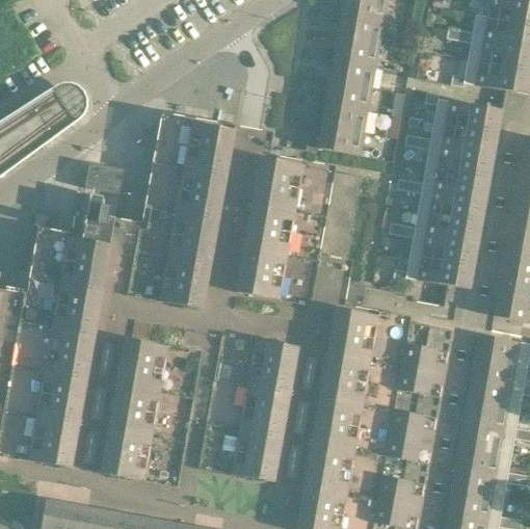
[(492,322),(494,314),(498,291),(499,292),(501,280),(512,282),(515,263),(504,261),(508,235),(521,237),(524,218),(512,216),(517,191),(528,193),(529,187),(529,175),(520,173),(523,160),(522,160),(526,137),(529,137),(529,0),(529,36),(528,36),(524,56),(529,56),(529,93),(518,90),(518,91),(507,89),(506,100),(504,110),(500,133),(497,146),(485,143),(482,162),(494,164),(489,189),(478,187),(474,207),(485,208),(481,234),(470,232),(467,250),(478,253),(475,265),(476,265),(469,310),(453,307),(456,286),(447,284),(444,306),(367,291),(360,290),(355,311),(453,328),(441,397),(420,393),(417,413),(438,417),(429,464),(408,459),(404,479),(425,483),(417,528),(414,528),(396,526),(395,528),(4,528),(1,528),(0,528),(444,528),(448,511),(452,490),(456,467),(460,445),(464,423),(468,401),(472,378),(476,356),(480,334),(489,335),(489,332),(492,322)]
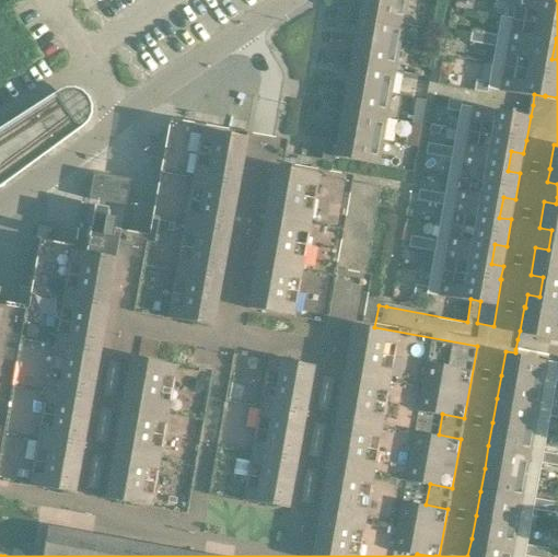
[(349,18),(360,20),(361,14),(406,22),(410,0),(363,0),(362,9),(351,7),(349,18)]
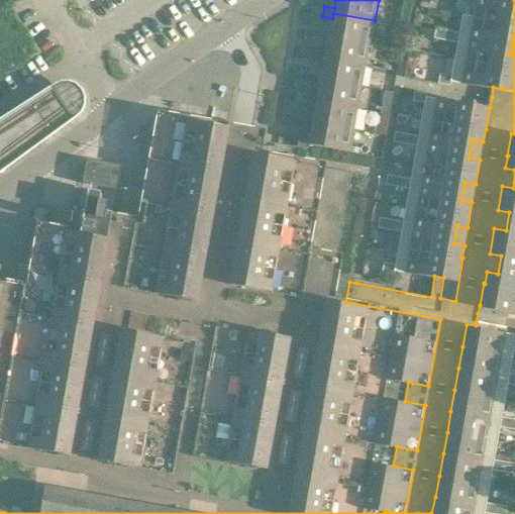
[(477,0),(475,15),(464,13),(460,30),(437,26),(435,36),(458,40),(453,74),(441,71),(439,82),(451,84),(452,80),(493,87),(503,89),(503,88),(514,90),(514,55),(509,55),(513,35),(514,35),(514,0),(477,0)]
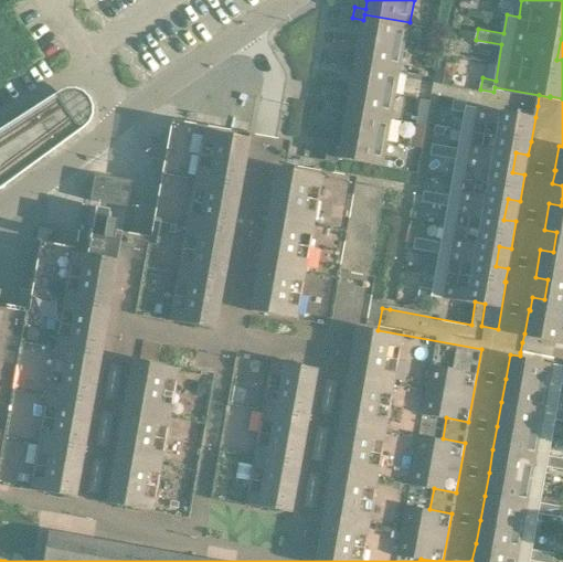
[(341,16),(352,18),(354,7),(343,4),(341,16)]
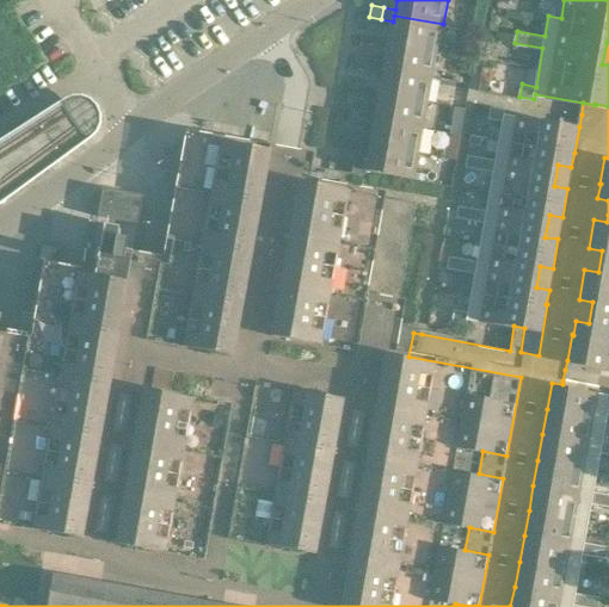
[(438,49),(443,24),(394,16),(393,22),(389,41),(438,49)]
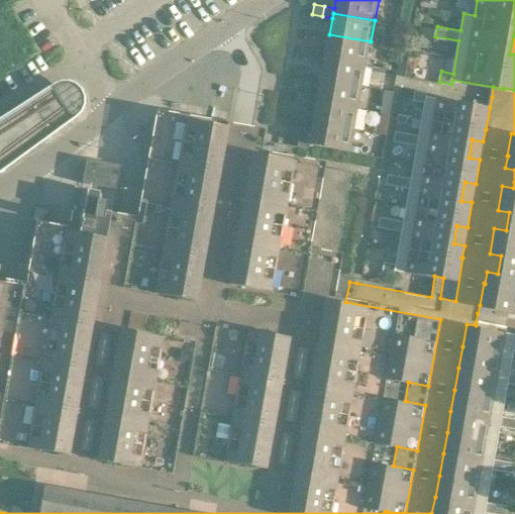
[(367,64),(371,41),(329,34),(326,50),(316,48),(314,60),(325,61),(326,56),(367,64)]
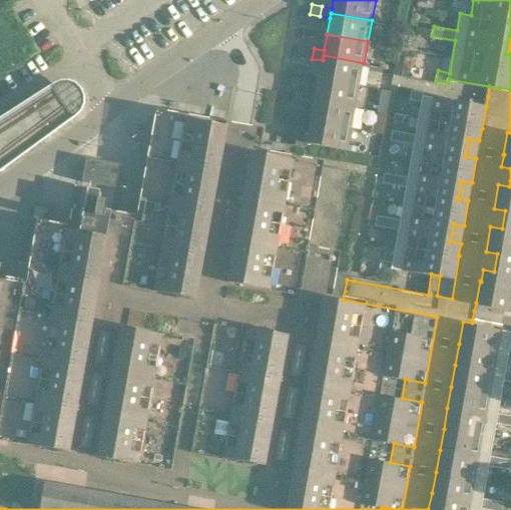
[(312,59),(314,48),(304,46),(302,57),(312,59)]
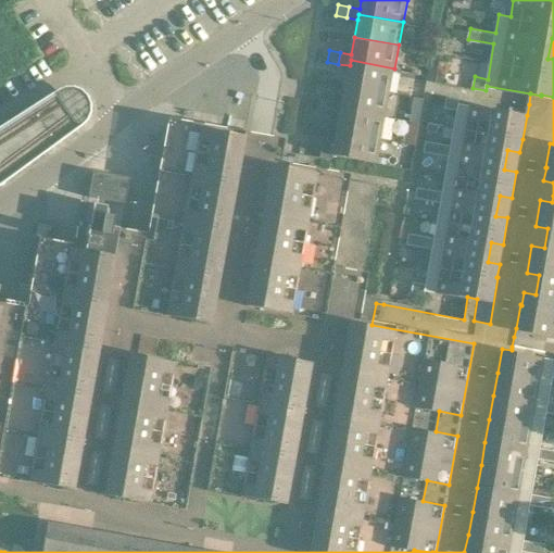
[(347,84),(390,91),(394,68),(351,60),(350,65),(347,84)]
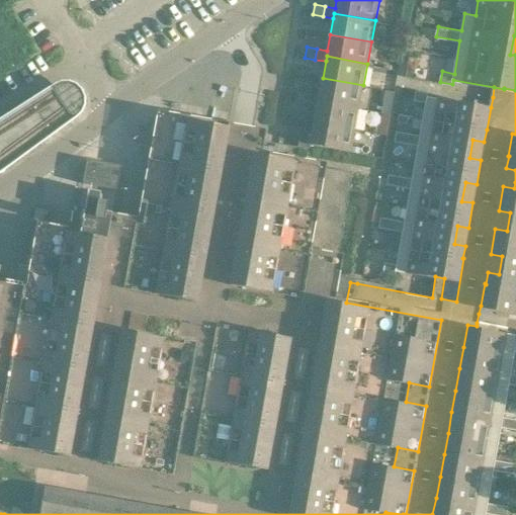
[(359,106),(363,85),(323,78),(320,94),(310,92),(308,102),(318,104),(319,99),(359,106)]
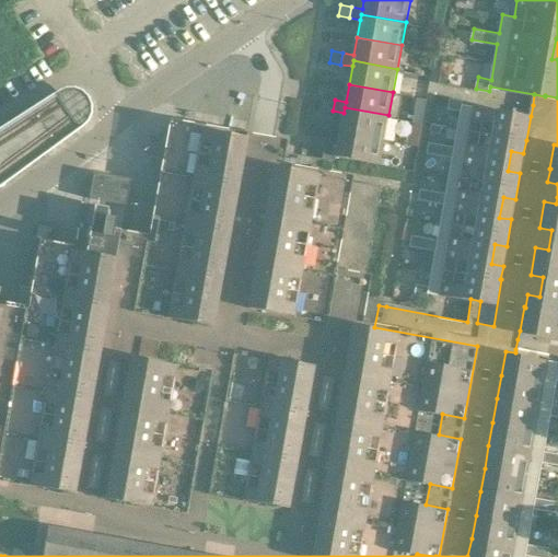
[(421,187),(419,198),(444,202),(438,238),(413,233),(410,244),(437,250),(430,285),(417,282),(415,293),(428,296),(429,291),(471,299),(480,301),(477,323),(493,326),(501,279),(500,279),(503,266),(491,264),(495,244),(507,246),(511,219),(499,218),(503,197),(515,199),(520,173),(508,171),(511,151),(523,153),(526,140),(531,116),(519,114),(519,113),(463,103),(464,99),(451,96),(449,107),(462,109),(455,144),(429,140),(427,151),(453,157),(446,192),(421,187)]
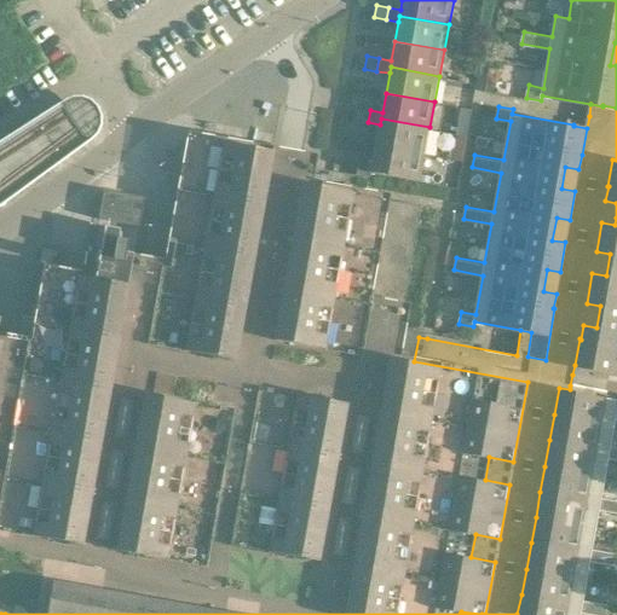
[(368,122),(370,110),(357,108),(356,120),(368,122)]
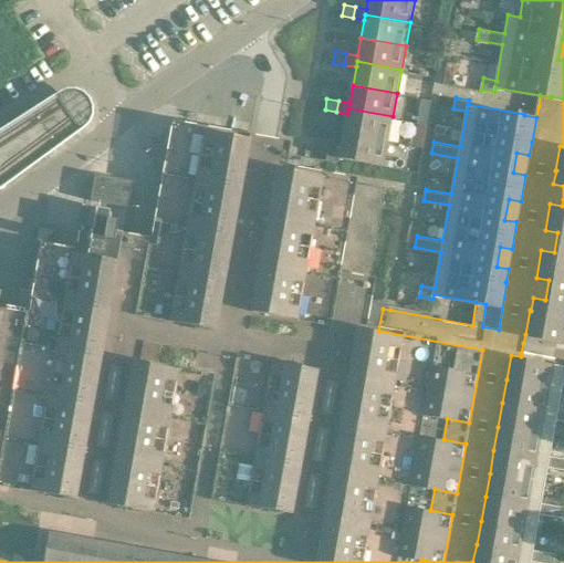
[(344,132),(388,139),(393,116),(348,108),(347,114),(344,132)]
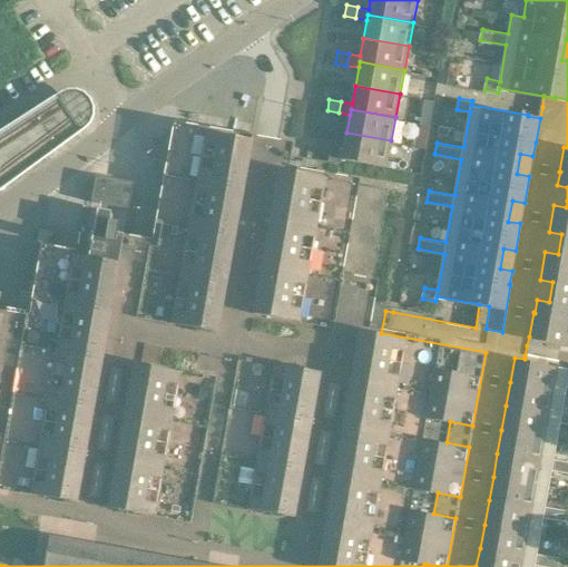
[(460,497),(469,447),(447,442),(450,421),(472,426),(486,352),(381,333),(385,311),(369,308),(390,188),(359,183),(360,177),(289,164),(291,154),(292,154),(294,142),(282,139),(281,139),(267,137),(258,136),(258,135),(246,133),(246,134),(223,129),(223,128),(211,126),(211,127),(187,123),(187,121),(175,119),(173,132),(174,133),(167,167),(166,167),(164,179),(165,179),(158,214),(156,227),(154,240),(144,237),(130,235),(130,234),(118,232),(119,221),(110,220),(113,209),(98,207),(95,227),(82,225),(80,237),(81,238),(79,251),(68,248),(55,246),(55,245),(42,243),(40,255),(41,255),(36,290),(35,290),(32,303),(31,315),(7,311),(7,310),(0,308),(0,566),(1,566),(5,566),(423,566),(424,564),(443,566),(447,566),(456,518),(433,514),(438,492),(460,497)]
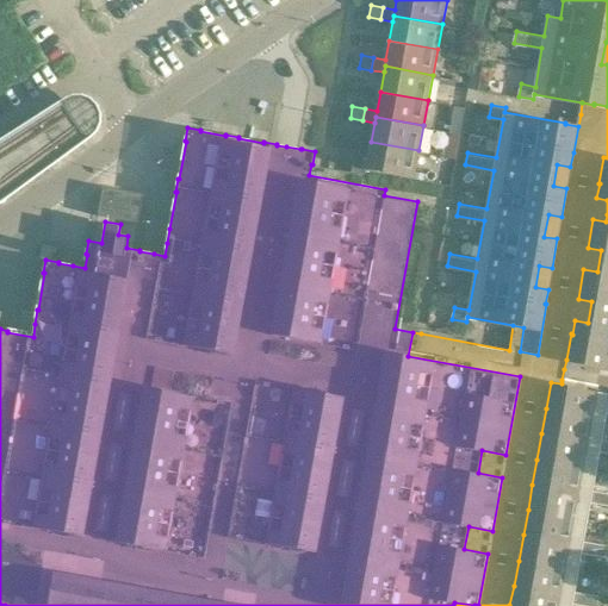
[(471,133),(470,142),(481,143),(482,136),(471,133)]
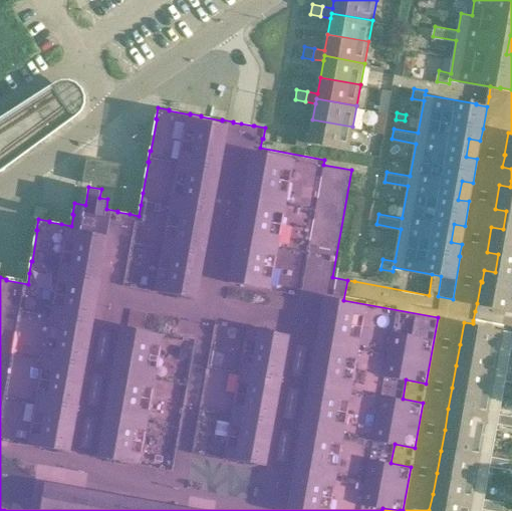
[(348,150),(352,126),(312,119),(309,137),(299,135),(297,145),(308,146),(308,142),(348,150)]
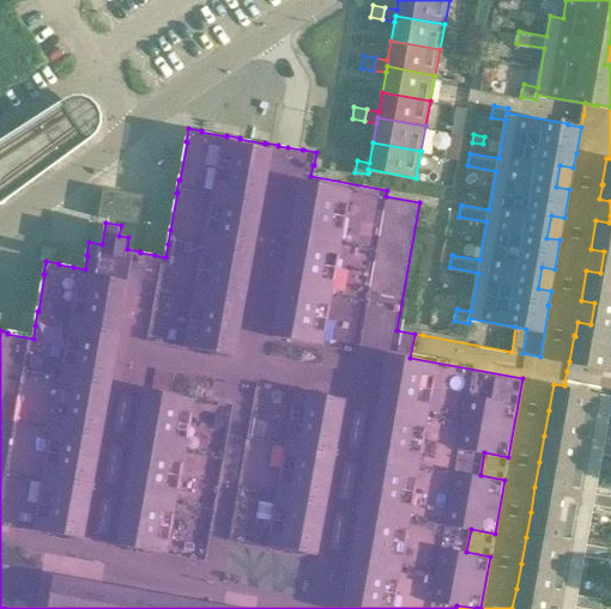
[(586,270),(581,300),(594,303),(591,324),(578,322),(575,336),(574,335),(569,361),(584,365),(610,370),(610,158),(606,158),(602,184),(603,184),(599,199),(610,201),(610,215),(609,223),(596,220),(591,249),(604,251),(600,273),(586,270)]
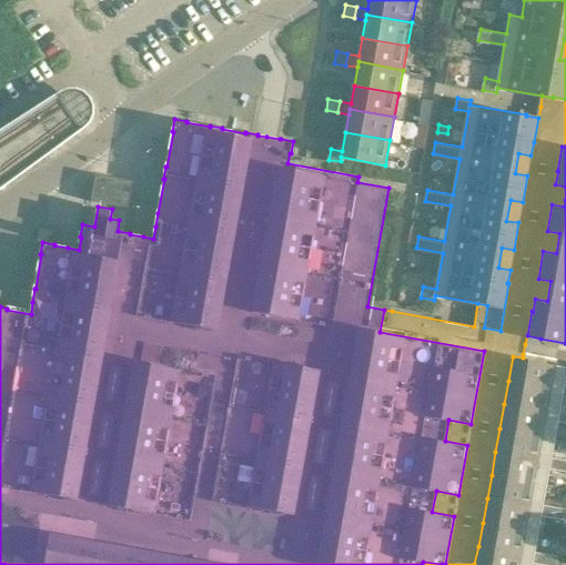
[(92,199),(130,205),(134,180),(97,173),(92,199)]
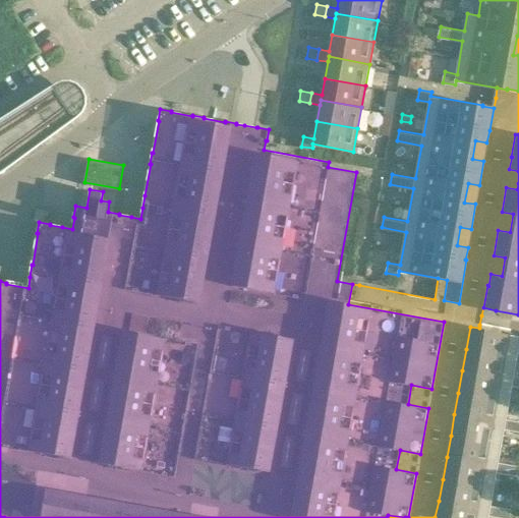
[(470,327),(466,349),(517,358),(518,351),(518,335),(479,328),(470,327)]
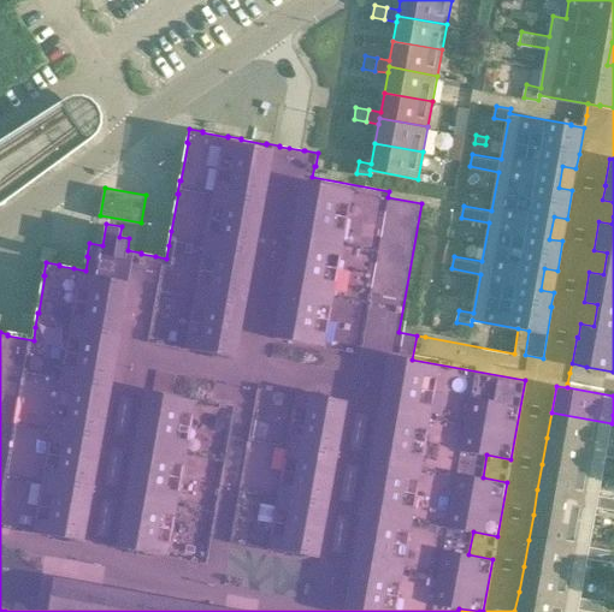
[(608,449),(609,443),(612,423),(551,413),(547,438),(608,449)]
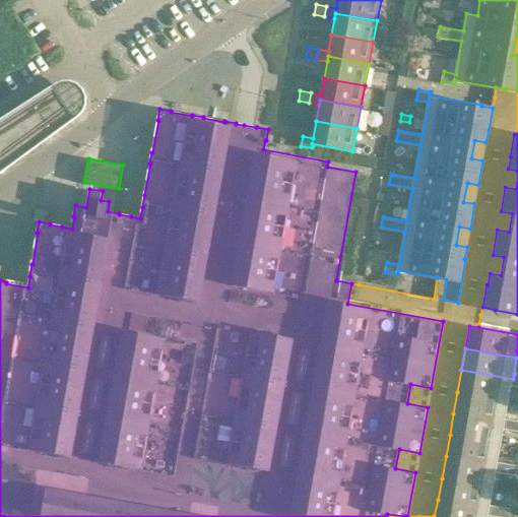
[(512,384),(517,385),(517,375),(514,374),(513,379),(461,370),(457,392),(509,401),(512,384)]
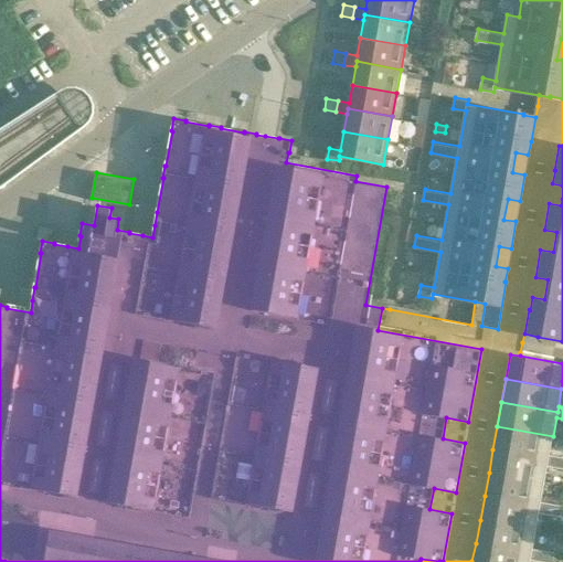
[(497,426),(492,449),(549,459),(550,454),(553,436),(497,426)]
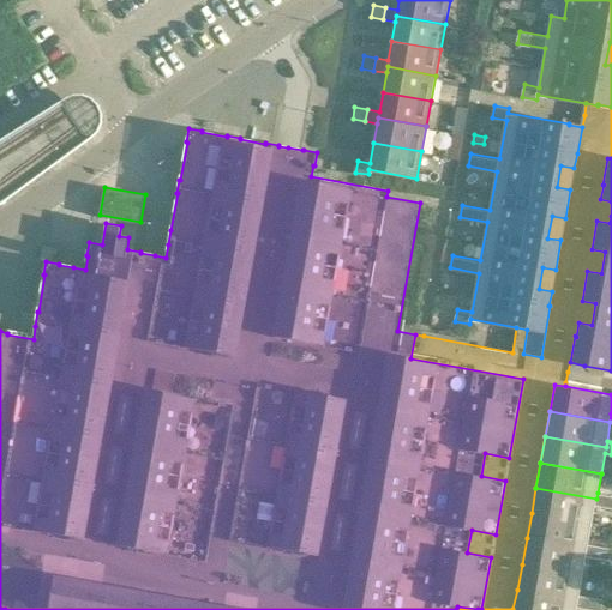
[(610,494),(598,493),(597,499),(535,488),(532,513),(592,524),(595,505),(607,507),(610,494)]
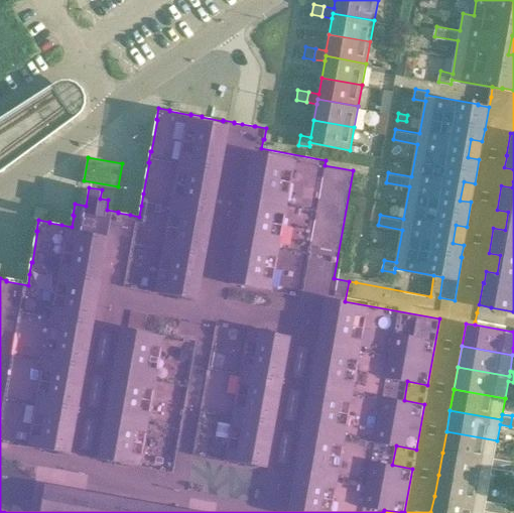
[(493,462),(494,457),(497,440),(446,431),(442,453),(493,462)]
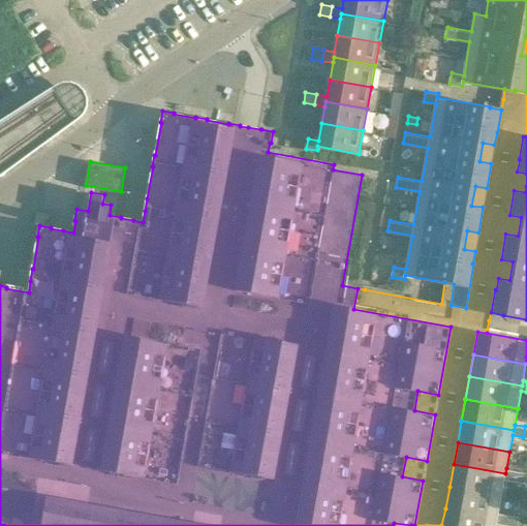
[(504,478),(516,481),(517,470),(506,468),(505,473),(454,464),(450,487),(502,496),(504,478)]
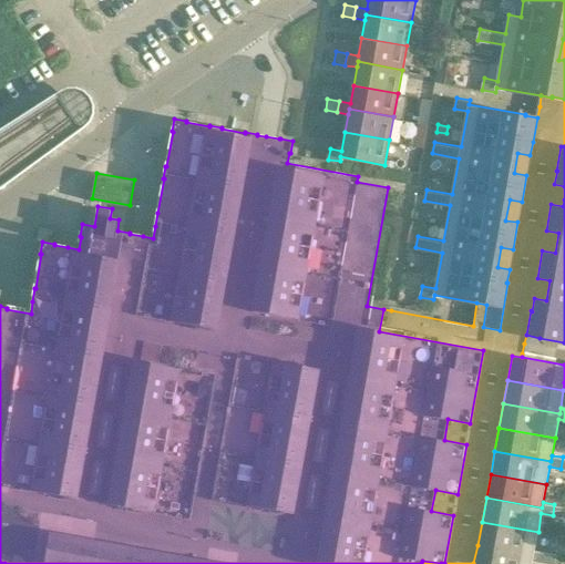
[(564,506),(554,504),(553,515),(564,518),(564,506)]
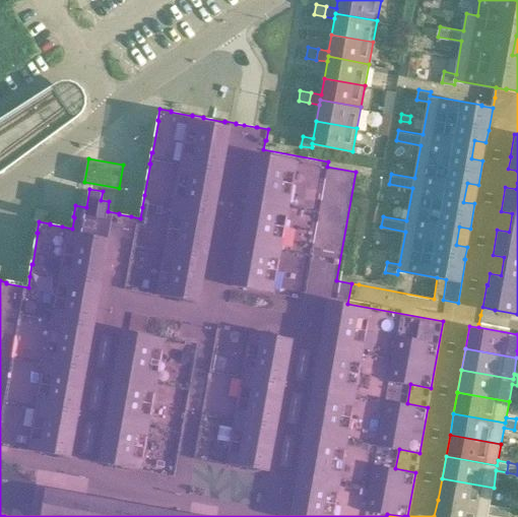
[(490,509),(491,504),(494,488),(442,478),(438,500),(490,509)]
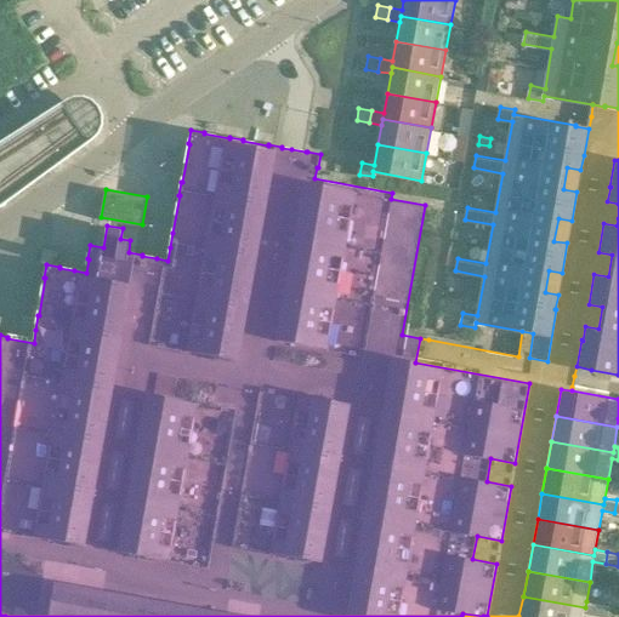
[(598,603),(586,601),(585,607),(523,596),(518,616),(583,616),(584,613),(596,616),(598,603)]
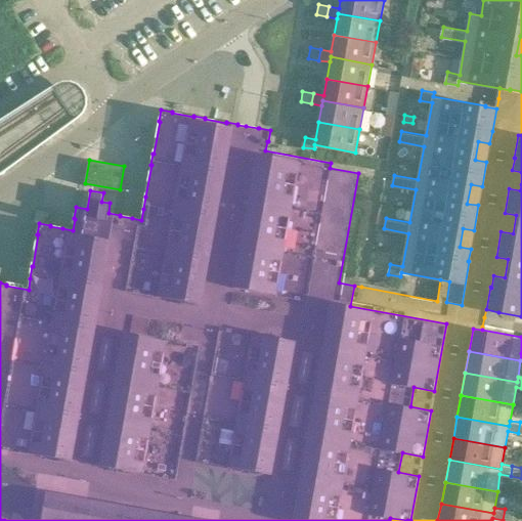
[(513,520),(515,511),(505,509),(503,520),(509,520),(513,520)]
